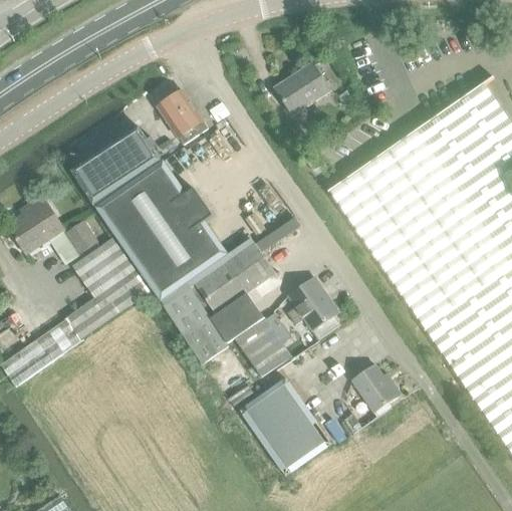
[(290,112),(328,88),(311,61),(297,70),(299,74),(276,88),(290,112)]
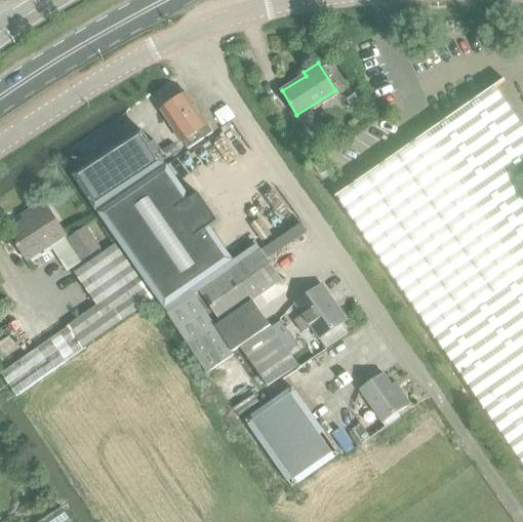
[(503,77),(333,194),(334,195),(336,194),(434,334),(432,335),(433,337),(435,336),(483,405),(481,406),(482,408),(484,407),(522,464),(522,204),(512,181),(522,174),(522,136),(489,88),(504,78),(503,77)]
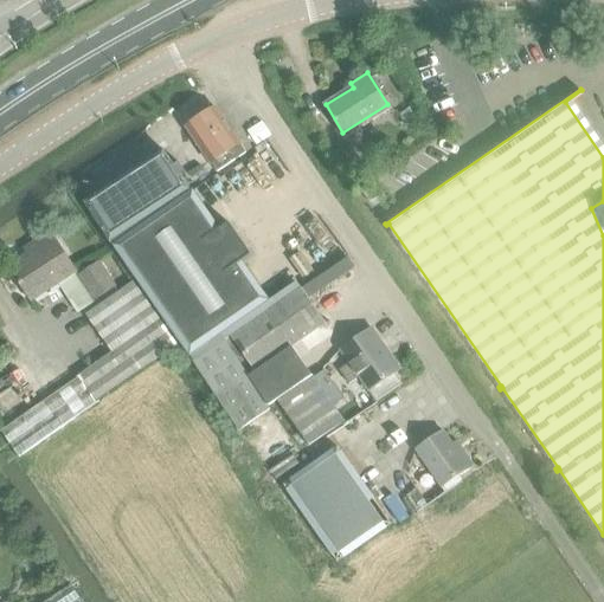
[(217,167),(224,161),(244,149),(224,120),(214,105),(201,114),(196,111),(190,116),(190,122),(186,124),(211,161),(212,161),(217,167)]
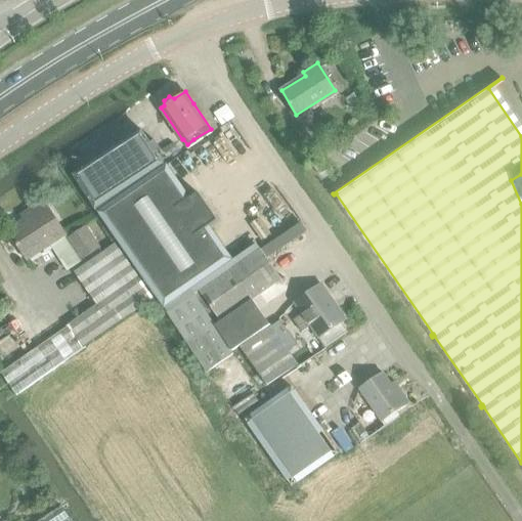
[(222,104),(212,112),(220,124),(231,117),(222,104)]
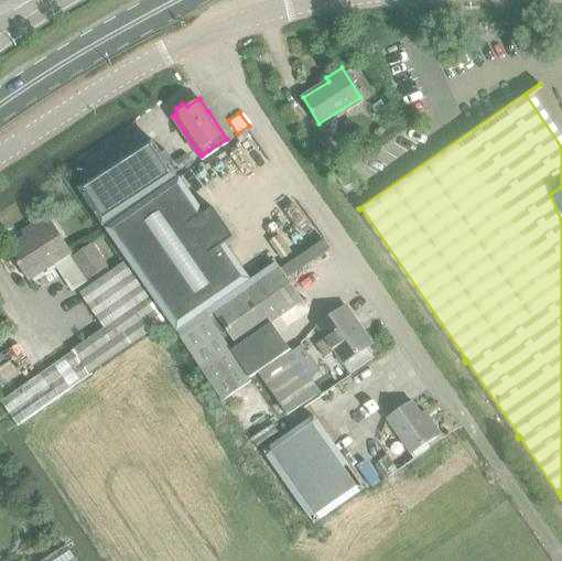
[(101,225),(175,176),(165,161),(170,159),(164,149),(160,152),(150,138),(76,186),(101,225)]
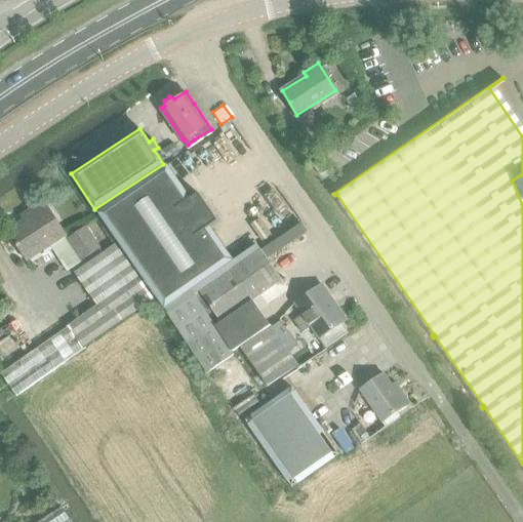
[(319,158),(310,163),(318,174),(326,168),(319,158)]
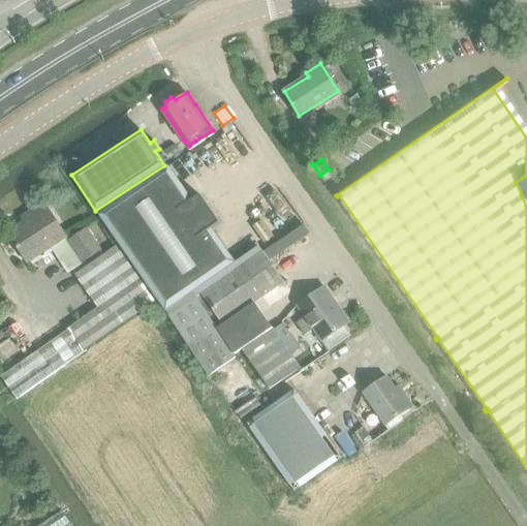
[(190,198),(166,164),(164,165),(95,211),(116,243),(153,298),(162,310),(161,310),(206,375),(228,360),(227,358),(205,326),(212,320),(195,295),(194,296),(191,290),(234,260),(210,226),(217,221),(197,193),(190,198)]
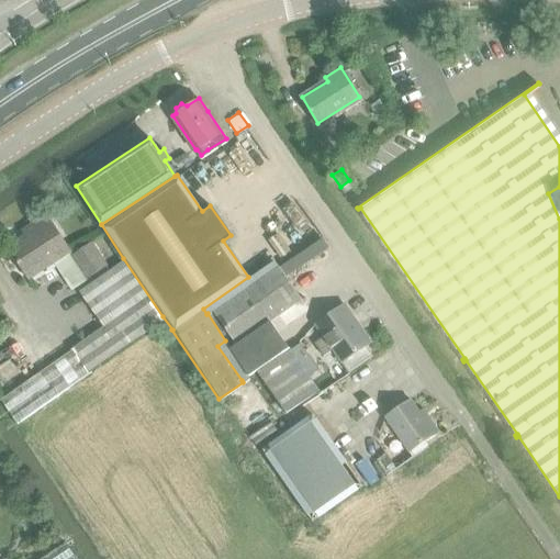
[(559,187),(548,193),(559,219),(559,187)]
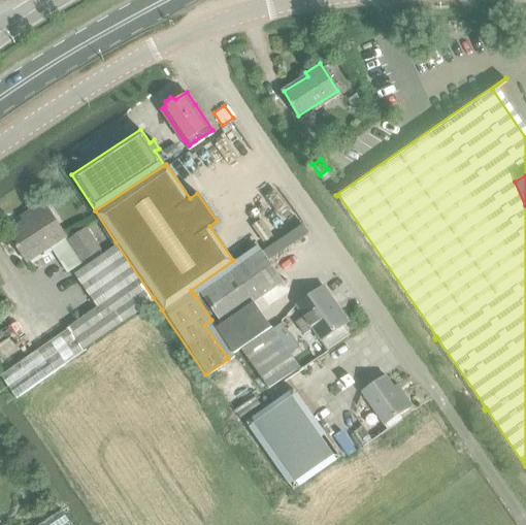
[(27,259),(66,233),(43,199),(29,208),(31,212),(6,229),(27,259)]
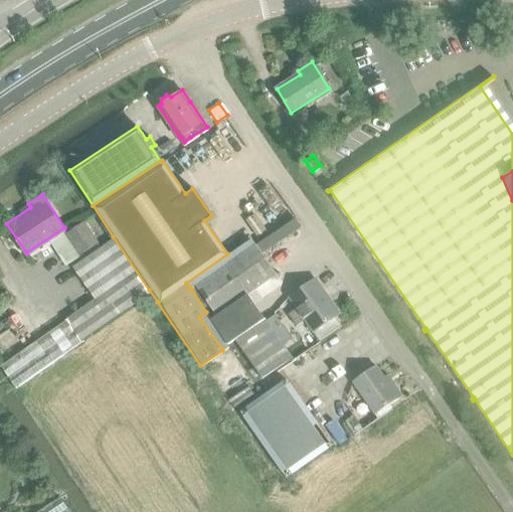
[(79,251),(97,239),(82,220),(65,231),(79,251)]
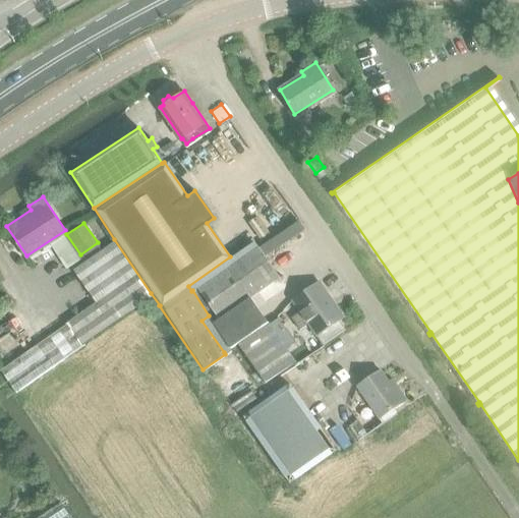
[(151,293),(114,239),(72,268),(95,300),(65,321),(66,323),(0,368),(15,389),(80,344),(80,342),(151,293)]
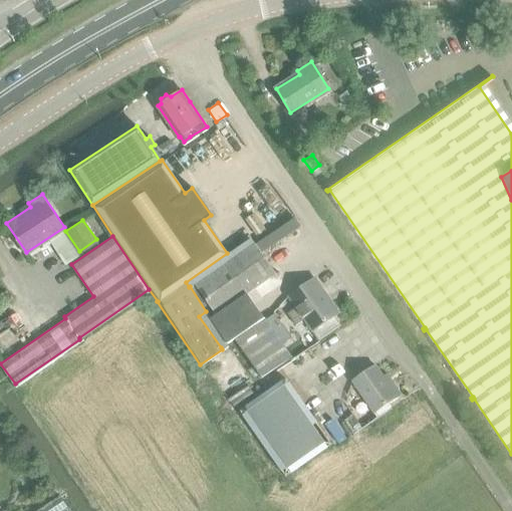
[(240,296),(269,277),(247,246),(190,286),(206,311),(199,316),(221,347),(228,342),(255,381),(284,360),(240,296)]
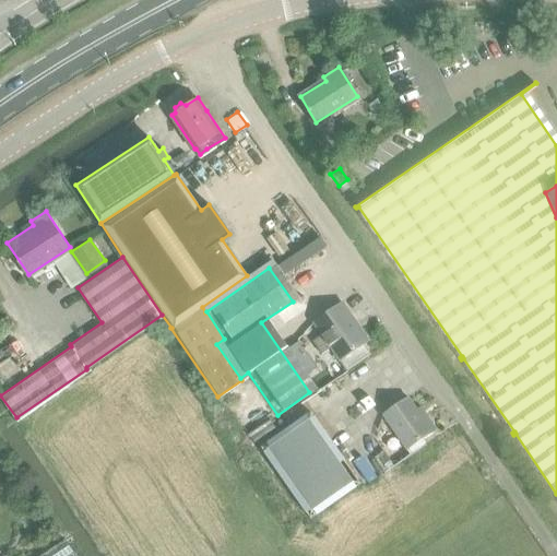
[(320,333),(310,340),(320,353),(329,346),(338,358),(345,369),(368,353),(362,342),(359,343),(350,328),(356,323),(357,323),(342,302),(312,321),(320,333)]
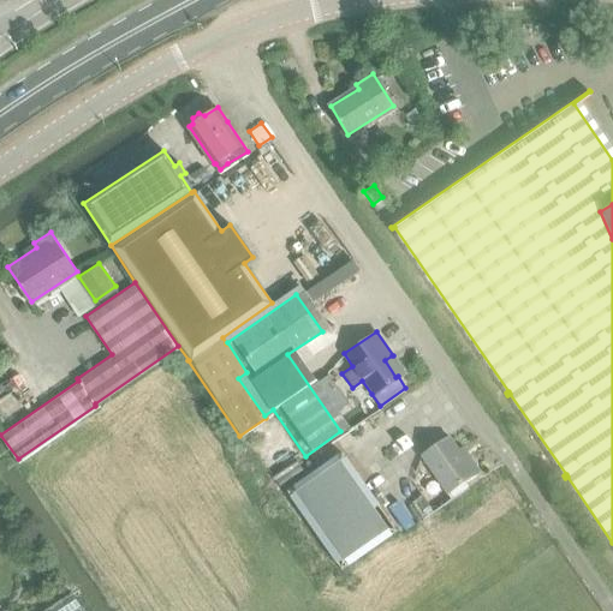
[(463,480),(478,471),(468,454),(464,456),(450,435),(422,453),(447,491),(463,480)]
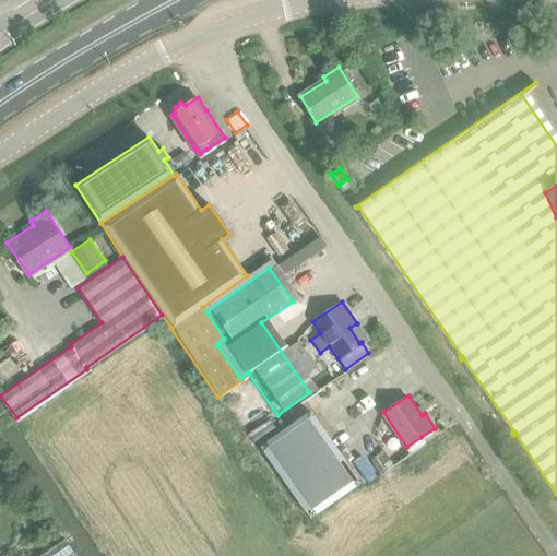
[(260,447),(309,517),(358,482),(310,412),(260,447)]
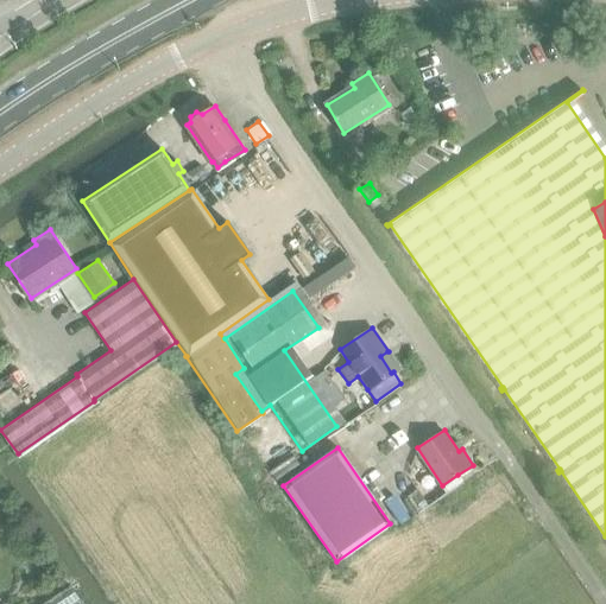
[(442,485),(440,487),(444,493),(461,481),(458,475),(442,485)]
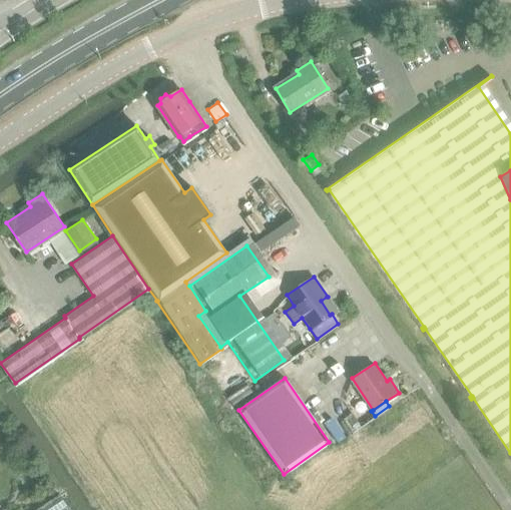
[(350,412),(342,418),(352,432),(360,427),(350,412)]
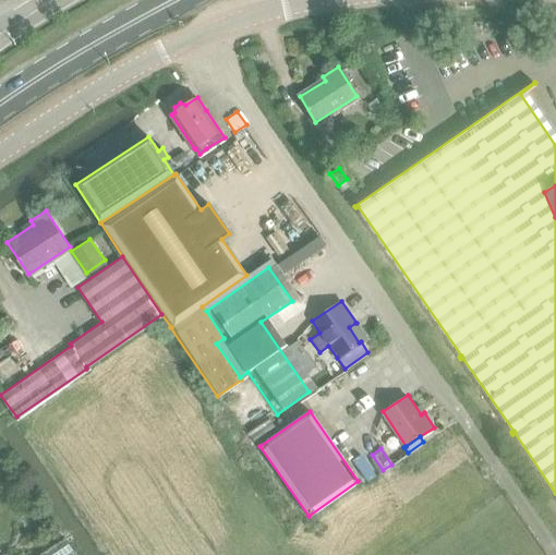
[(76,554),(63,535),(34,554),(76,554)]
